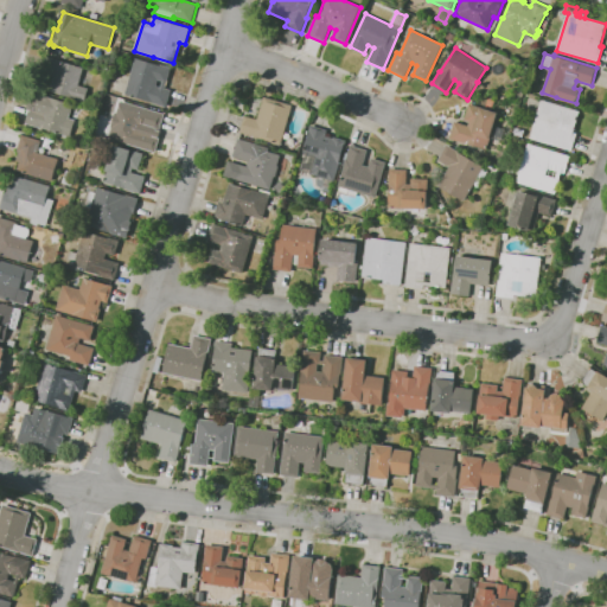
[(85,102),(50,90),(53,76),(40,72),(45,56),(59,59),(59,61),(84,68),(80,84),(89,88),(85,102)]
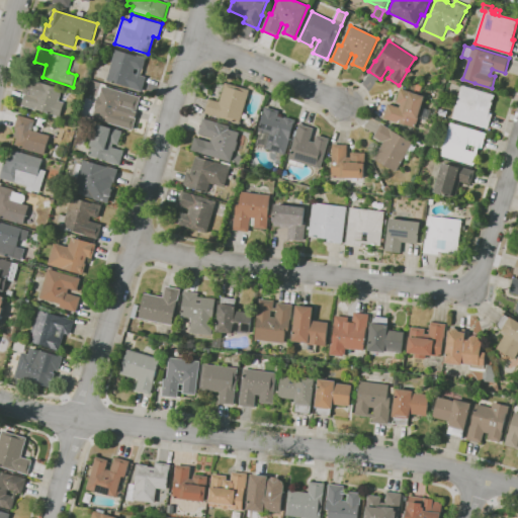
[(142,91),(131,88),(131,87),(107,80),(116,49),(138,56),(138,55),(147,58),(143,71),(136,68),(134,73),(147,77),(142,91)]
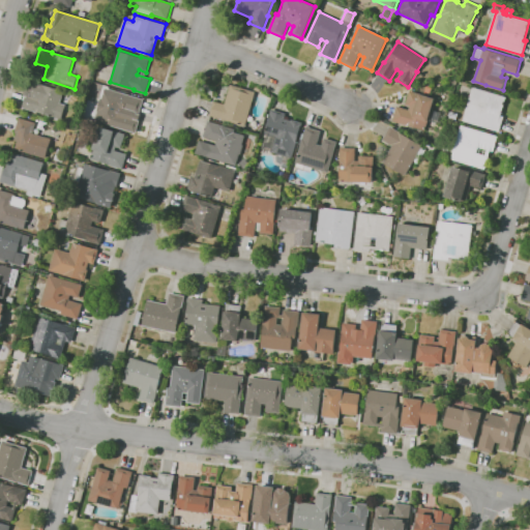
[(61,120),(55,118),(55,117),(36,111),(36,112),(23,108),(26,95),(24,95),(28,81),(64,91),(60,104),(66,105),(61,120)]
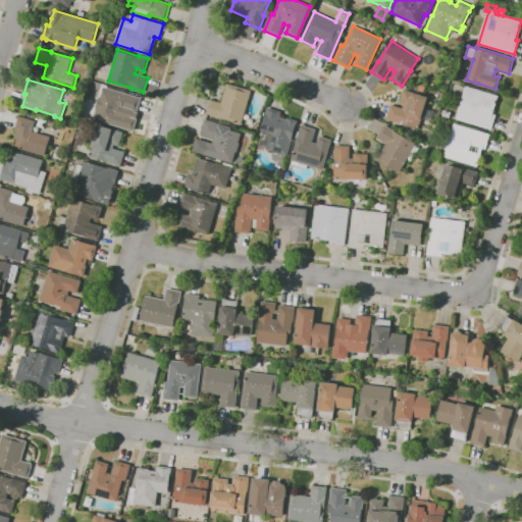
[(242,124),(206,114),(211,99),(222,102),(227,83),(252,91),(242,124)]
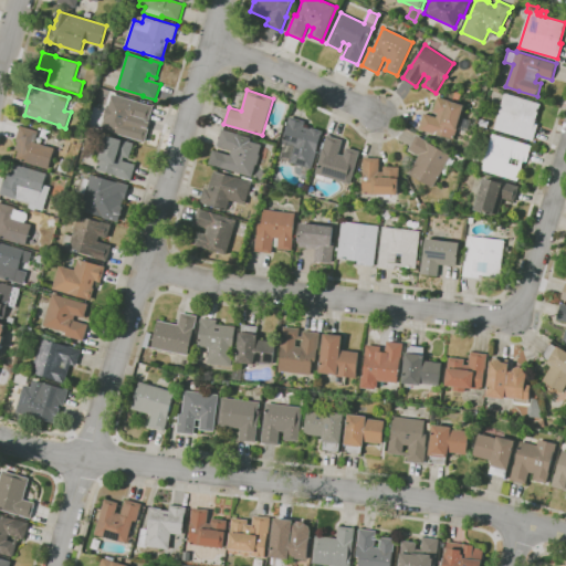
[(533,140),(494,129),(505,93),(541,104),(535,124),(538,124),(533,140)]
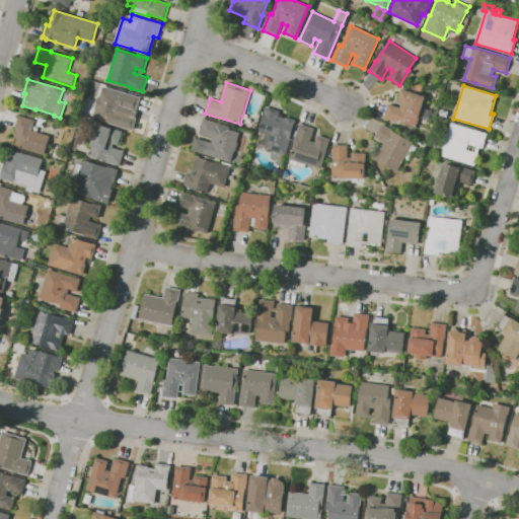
[(134,131),(93,119),(96,108),(95,108),(99,96),(100,96),(103,86),(141,97),(137,112),(138,113),(136,118),(137,118),(134,131)]
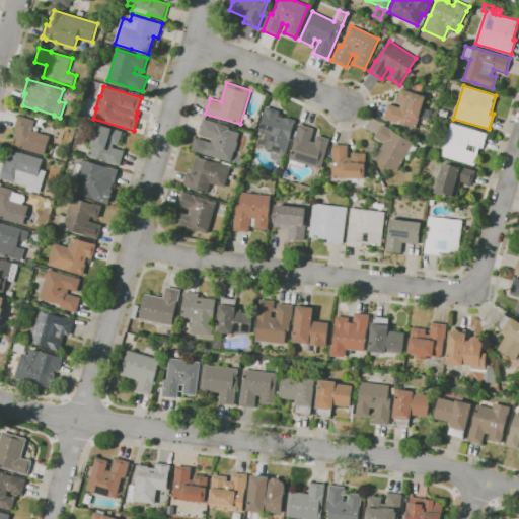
[(417,128),(398,122),(398,123),(384,119),(389,103),(400,107),(402,104),(397,102),(401,88),(427,96),(417,128)]
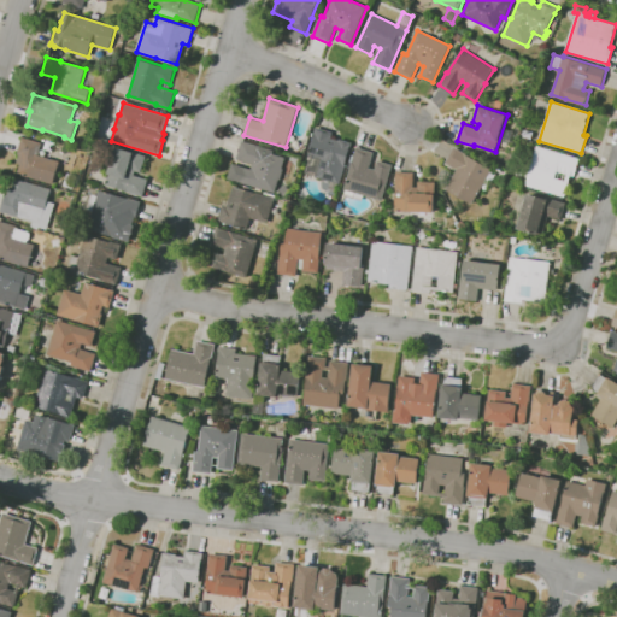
[(339,192),(329,189),(331,182),(315,177),(316,176),(304,172),(316,133),(315,133),(316,128),(334,133),(331,139),(340,140),(340,139),(353,142),(351,148),(351,147),(346,164),(339,192)]
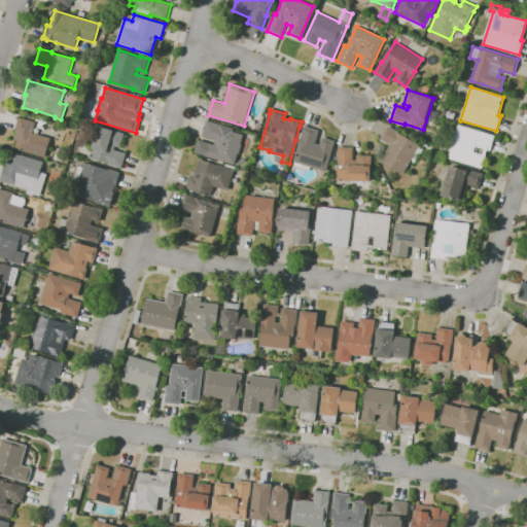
[(45,157),(15,148),(18,141),(14,140),(16,132),(14,131),(19,116),(36,123),(33,132),(51,138),(45,157)]
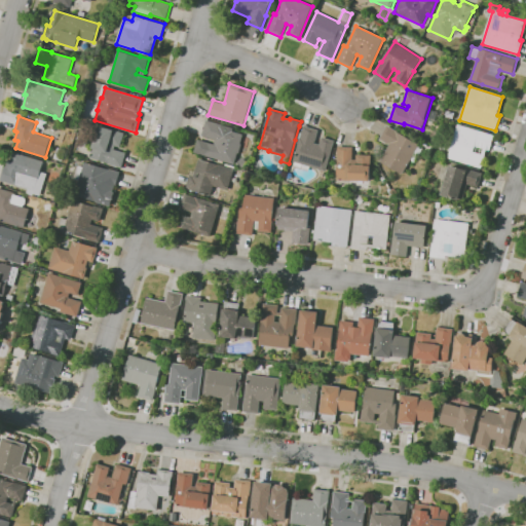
[(235,164),(194,152),(198,139),(215,144),(216,140),(202,136),(207,120),(233,128),(233,132),(243,135),(240,144),(242,144),(239,153),(238,153),(235,164)]
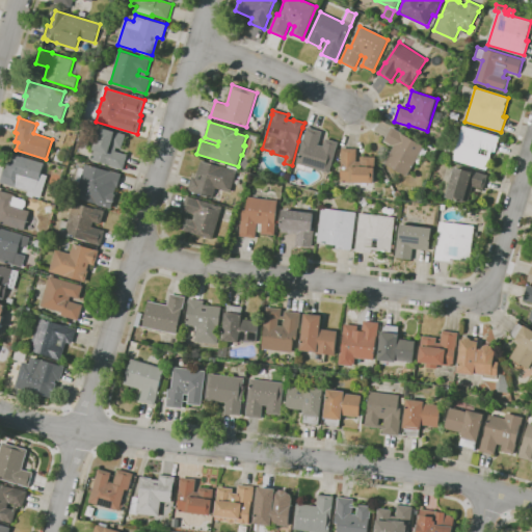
[(486,169),(453,160),(455,153),(453,153),(455,144),(457,145),(460,135),(458,134),(460,130),(462,130),(463,126),(469,128),(470,125),(475,127),(475,129),(500,137),(495,153),(491,152),(486,169)]
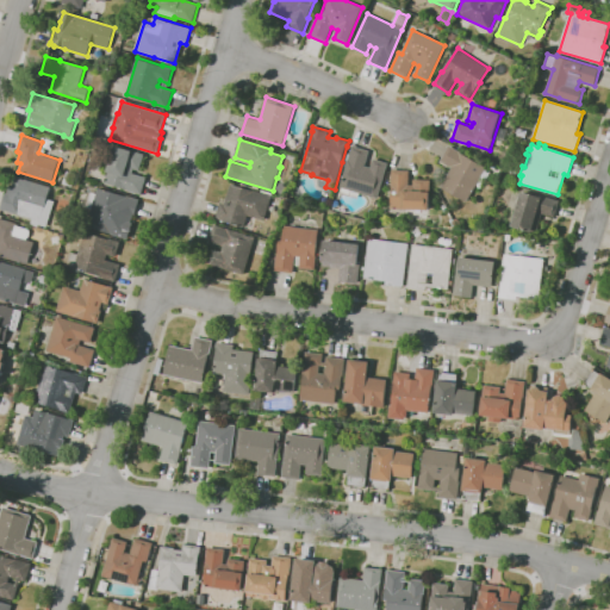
[(467,201),(440,186),(449,168),(440,162),(449,144),(460,151),(460,153),(486,168),(467,201)]
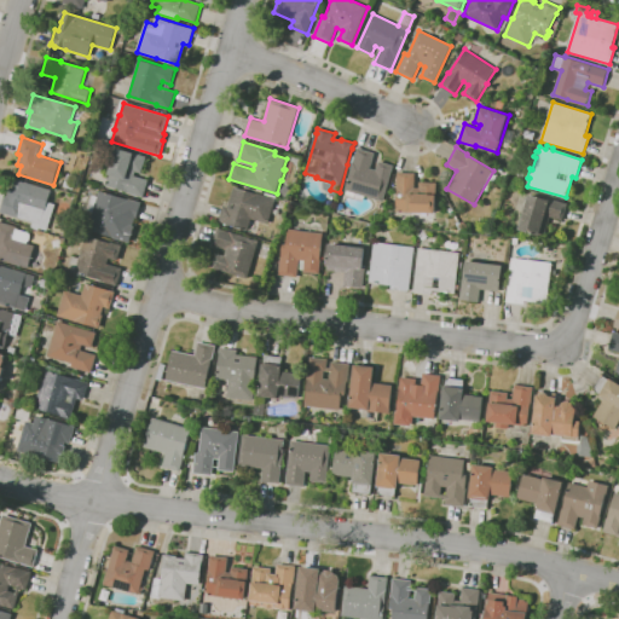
[(144,197),(127,192),(127,191),(106,185),(117,148),(136,152),(136,154),(146,157),(142,173),(137,172),(136,175),(149,180),(144,197)]
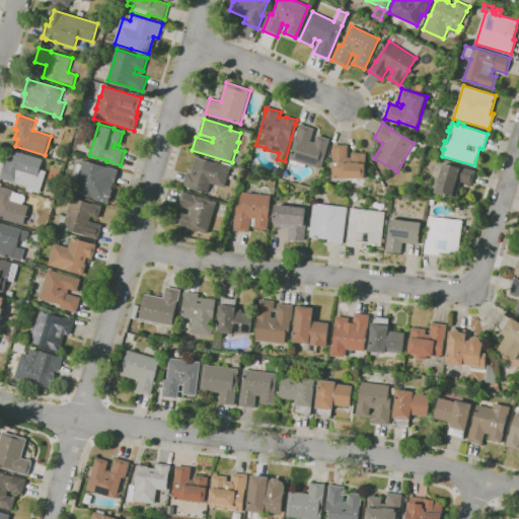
[(321,169),(290,159),(297,135),(300,124),(314,129),(311,141),(315,142),(318,135),(330,139),(328,146),(330,147),(328,153),(326,152),(321,169)]
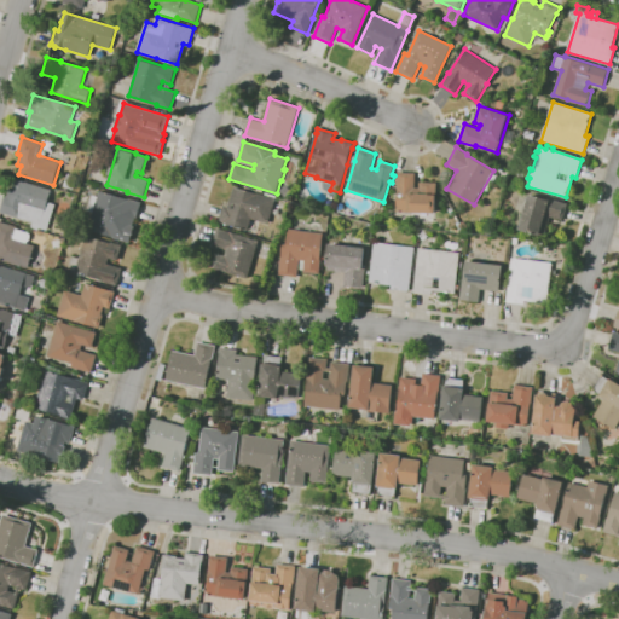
[(437,214),(410,213),(397,212),(398,190),(397,189),(398,172),(416,173),(416,187),(420,187),(420,181),(439,183),(437,214)]
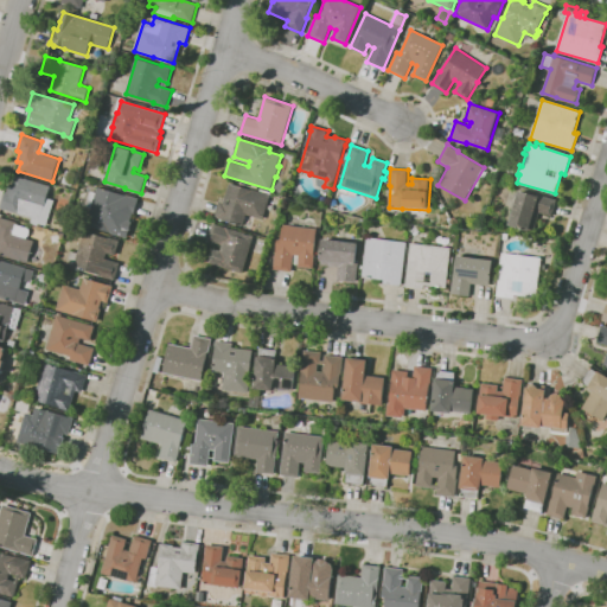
[(46,225),(39,223),(38,225),(31,223),(32,218),(19,213),(19,215),(0,209),(6,192),(7,192),(13,173),(33,179),(33,180),(50,186),(46,197),(55,199),(46,225)]
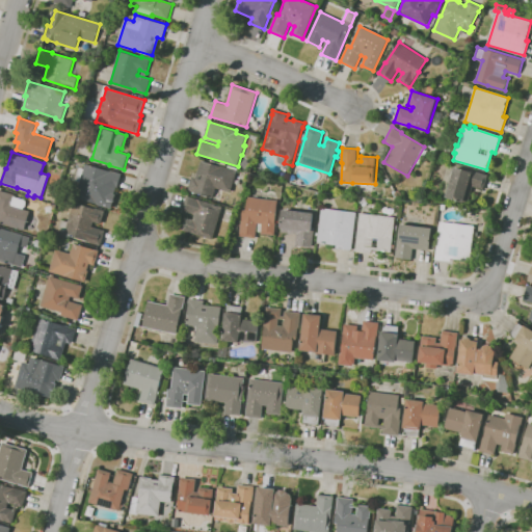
[(246,171),(241,163),(248,158),(254,166),(246,171)]
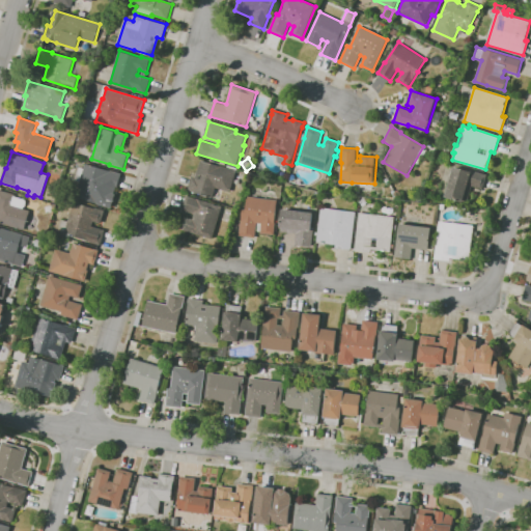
[(213,198),(192,191),(192,192),(188,191),(192,176),(196,177),(201,160),(221,166),(221,165),(238,170),(230,192),(216,188),(213,198)]
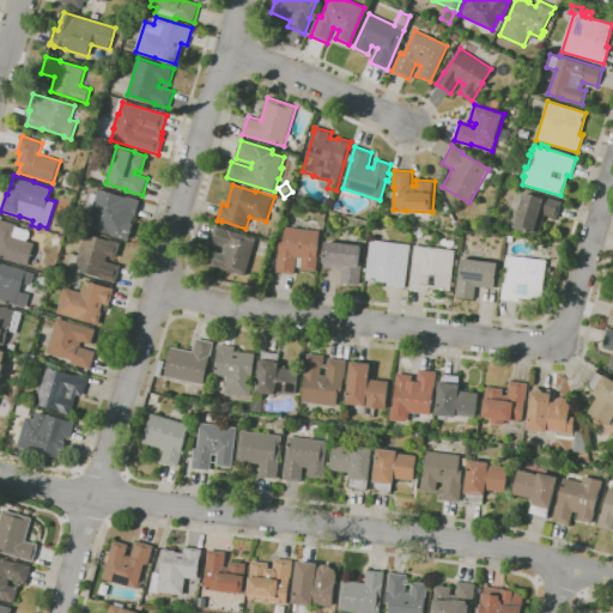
[(128,241),(113,236),(113,235),(87,228),(92,210),(86,208),(91,193),(97,195),(99,189),(127,198),(128,196),(140,200),(135,217),(134,217),(132,223),(133,224),(128,241)]
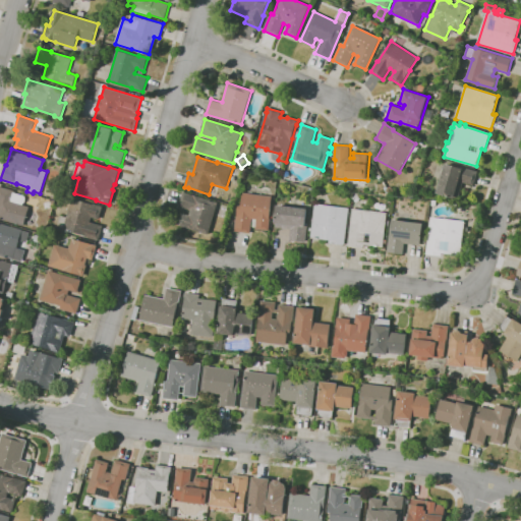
[(458,199),(438,193),(446,163),(461,168),(461,166),(478,171),(474,185),(463,182),(458,199)]
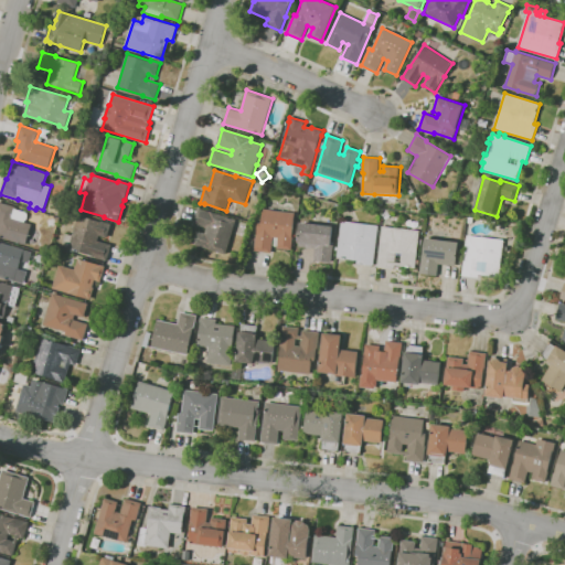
[(25,245),(0,237),(0,201),(17,208),(16,209),(27,212),(28,215),(27,219),(25,220),(24,222),(32,224),(25,245)]
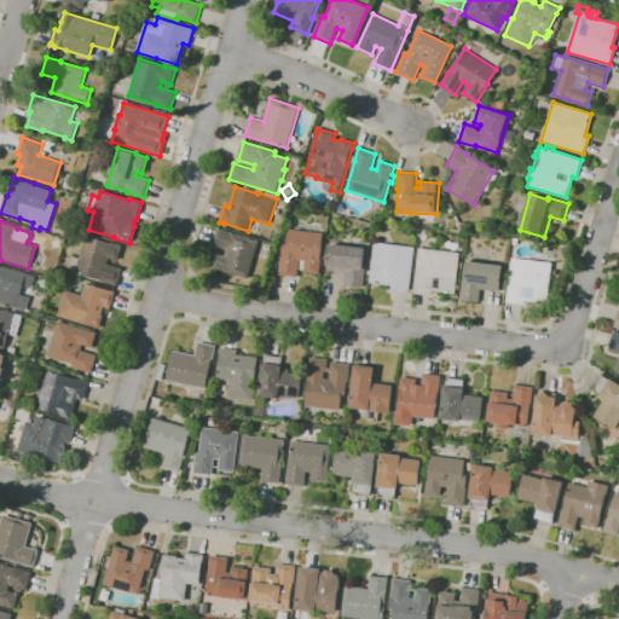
[(248,278),(212,267),(217,253),(225,255),(227,249),(212,244),(218,227),(260,241),(248,278)]
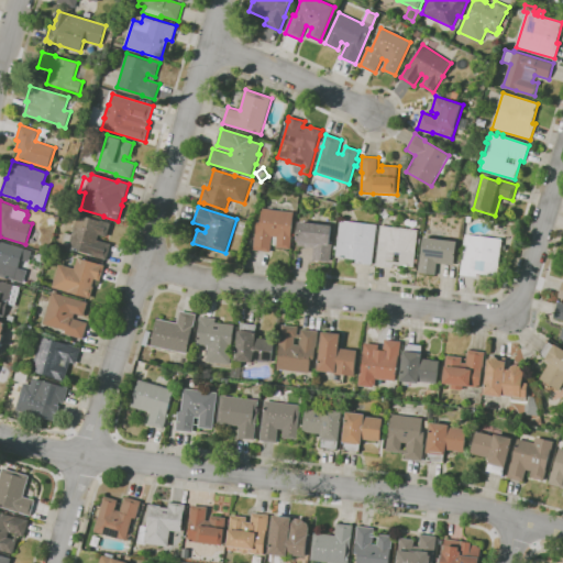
[(271,252),(254,250),(255,233),(257,233),(258,221),(261,222),(263,208),(295,212),(291,236),(293,236),(290,249),(277,247),(277,245),(274,244),(275,236),(273,235),(271,252)]
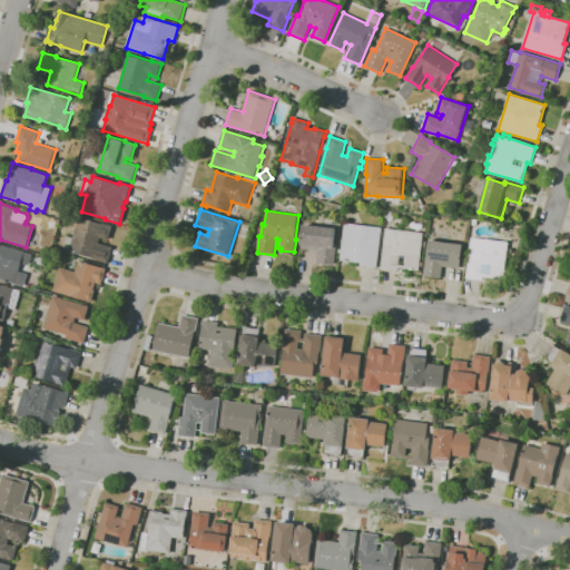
[(108,263),(94,258),(94,257),(70,251),(70,247),(64,246),(67,235),(74,237),(80,216),(101,223),(102,223),(114,226),(109,239),(101,237),(99,243),(112,247),(108,263)]
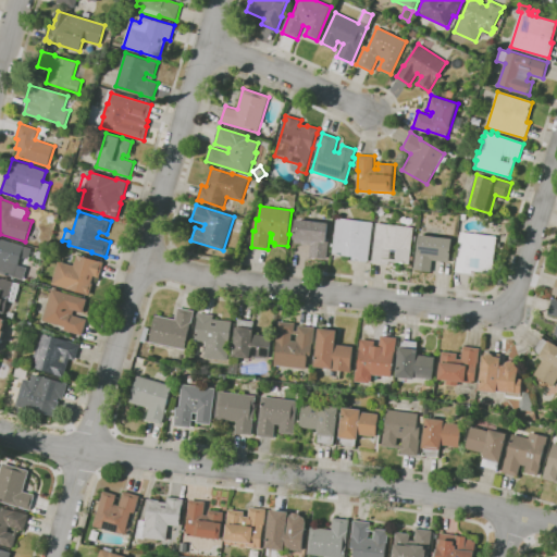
[(369,262),(351,260),(353,257),(333,254),(333,248),(331,248),(332,243),(334,244),(337,218),(373,222),(369,262)]
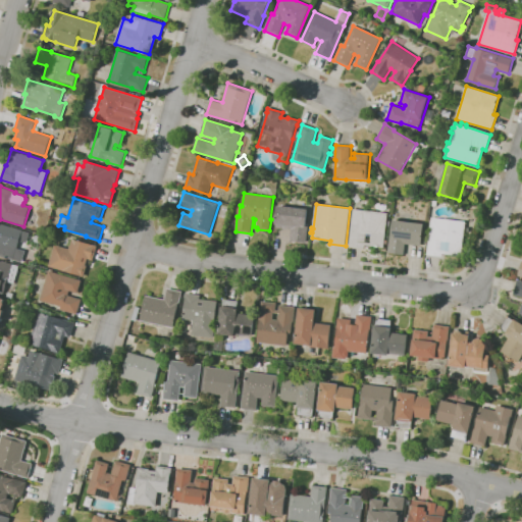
[(307,243),(291,241),(292,229),(276,227),(276,224),(275,223),(278,205),(309,209),(307,223),(309,224),(307,243)]
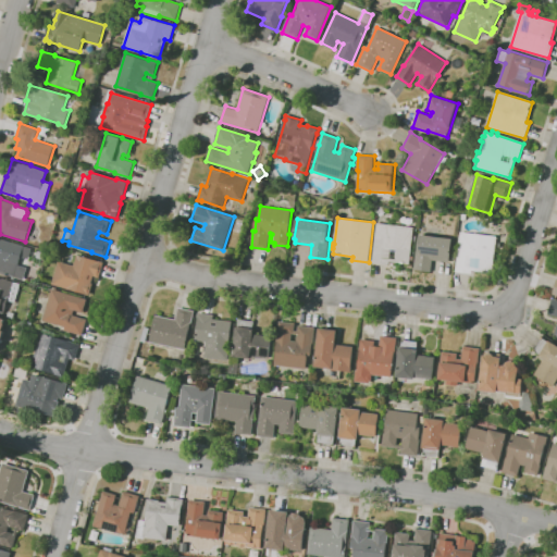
[(388,264),(372,262),(378,222),(413,227),(410,256),(413,256),(412,261),(410,260),(409,263),(390,261),(388,264)]
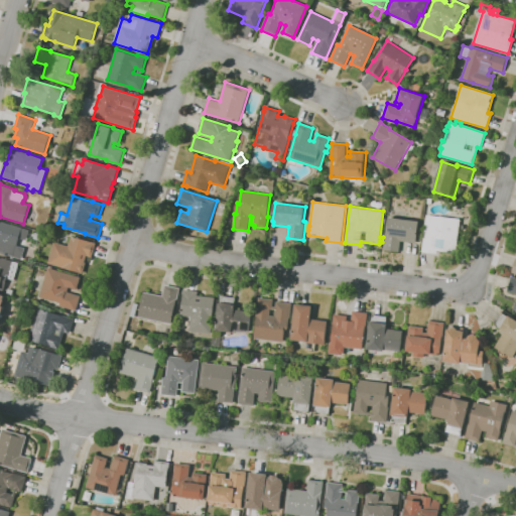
[(437,253),(422,252),(426,215),(461,219),(457,253),(438,250),(437,253)]
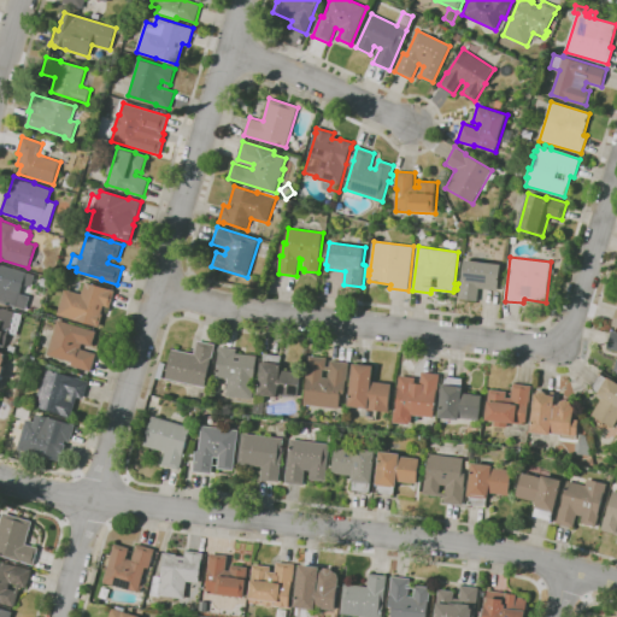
[(477,301),(459,299),(462,280),(463,280),(465,259),(503,264),(500,286),(498,286),(497,291),(480,288),(477,301)]
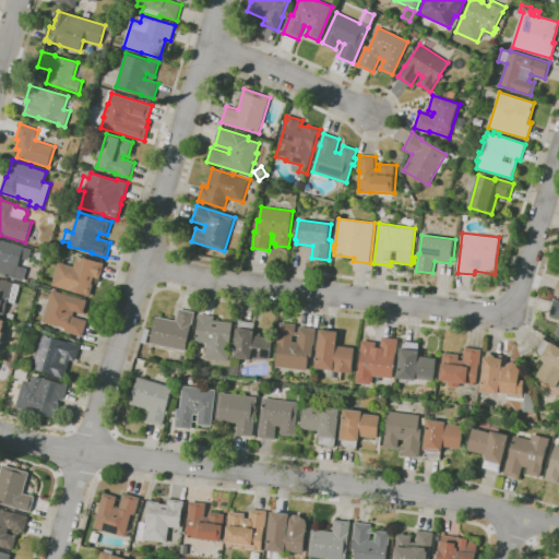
[(24,281),(14,277),(14,278),(0,274),(0,238),(24,247),(32,249),(28,260),(21,258),(19,265),(27,269),(24,281)]
